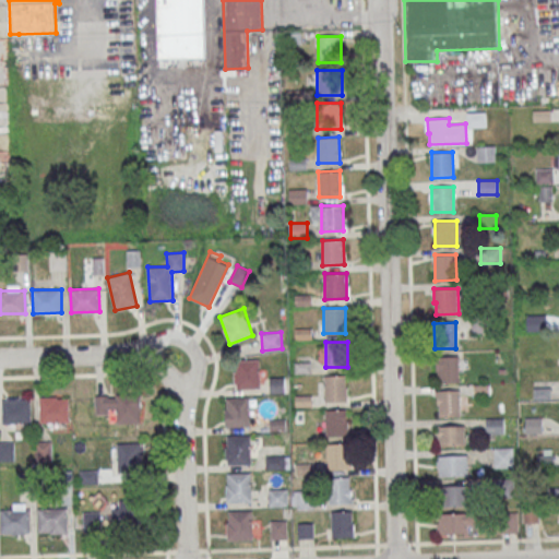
[(436,356),(436,381),(458,381),(458,355),(436,356)]
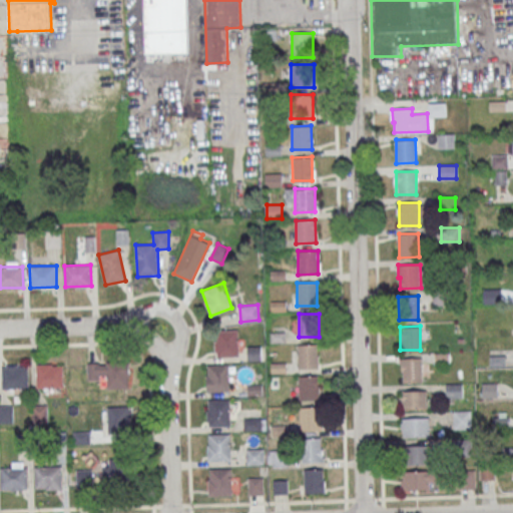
[(238,356),(237,330),(214,330),(214,356),(238,356)]
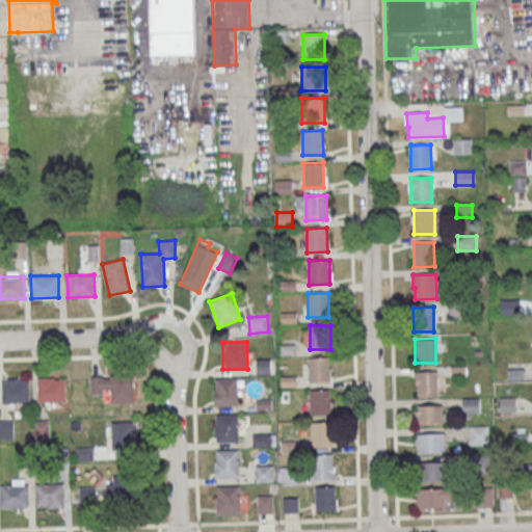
[(308,357),(309,381),(329,381),(328,356),(308,357)]
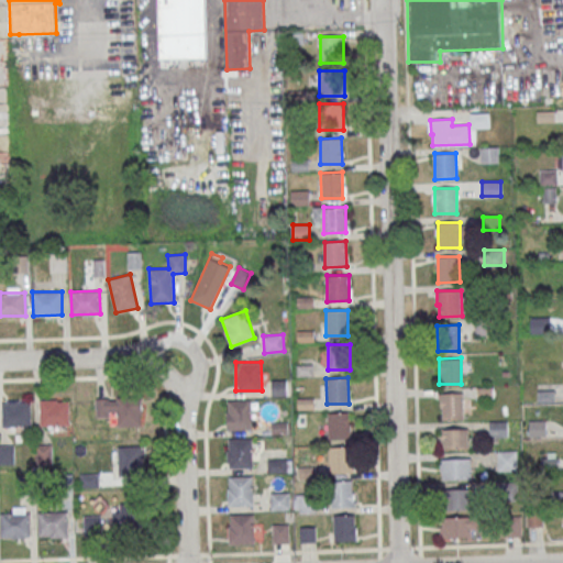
[(440,394),(440,408),(442,408),(442,419),(464,419),(464,393),(440,394)]
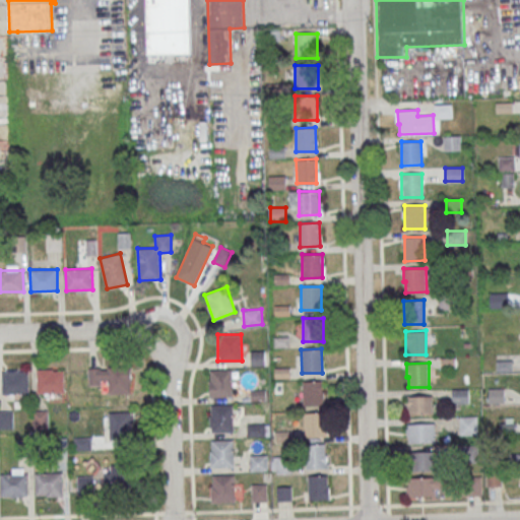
[(131,393),(131,368),(88,368),(88,384),(108,384),(108,393),(131,393)]
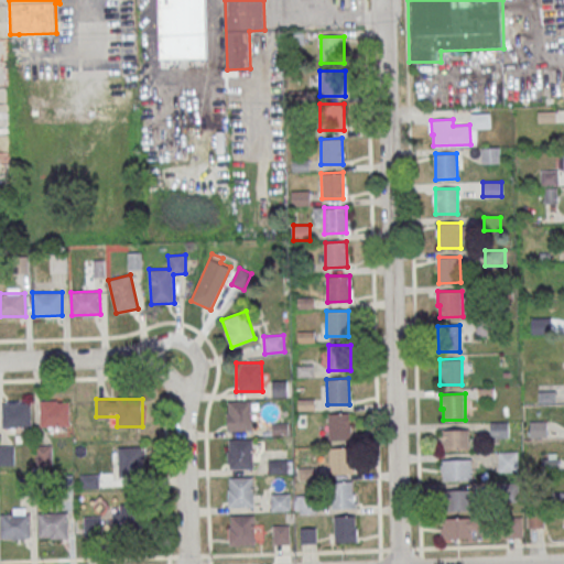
[(252,431),(252,401),(227,401),(227,431),(252,431)]
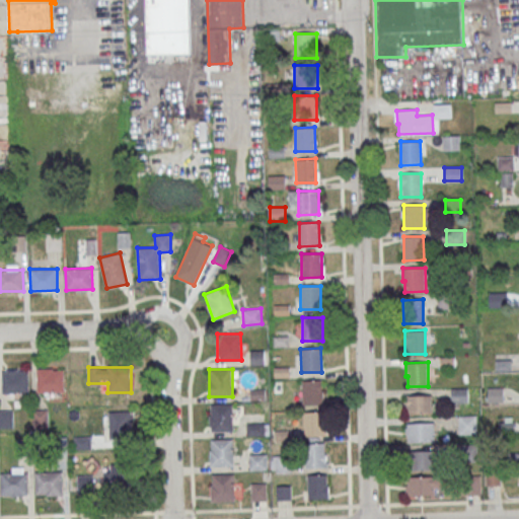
[(2,371),(28,370),(28,391),(2,392),(2,371)]
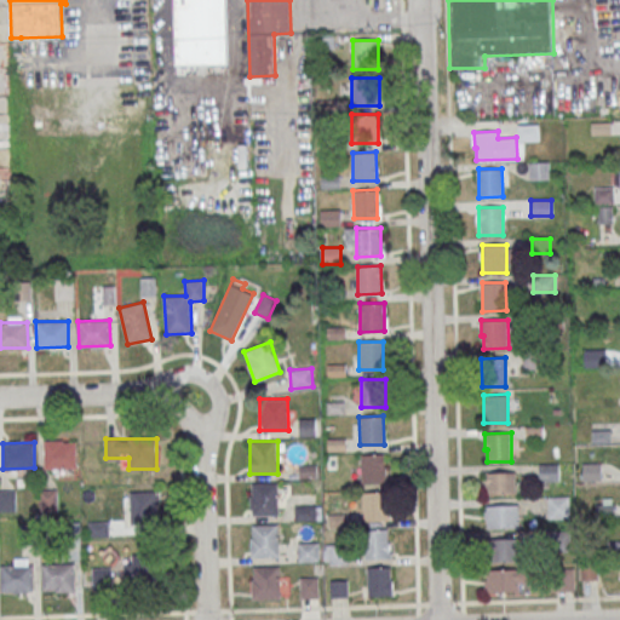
[(44,442),(75,442),(76,468),(45,469),(44,442)]
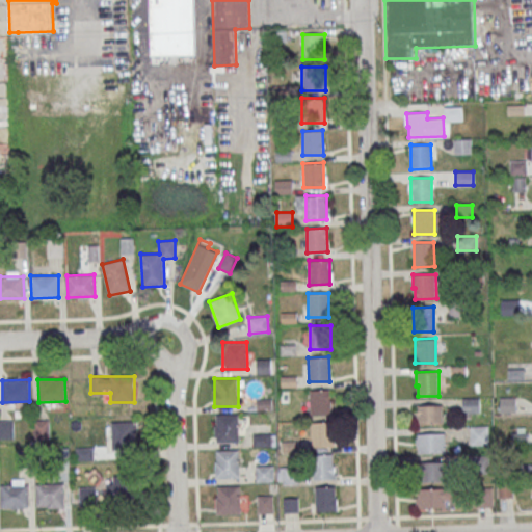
[(309,390),(310,414),(330,414),(329,389),(309,390)]
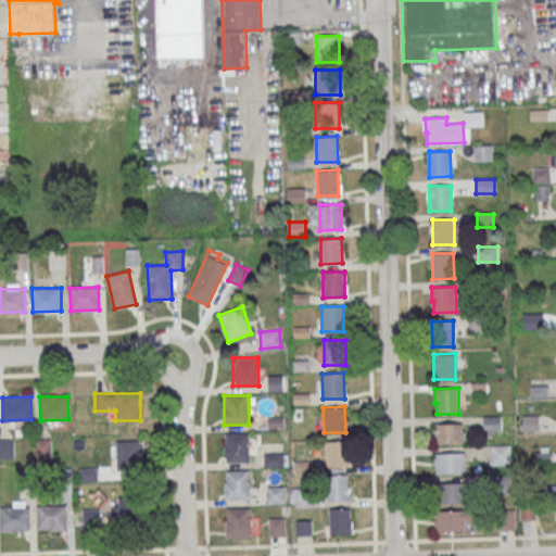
[(502,416),(483,416),(483,431),(502,431),(502,416)]
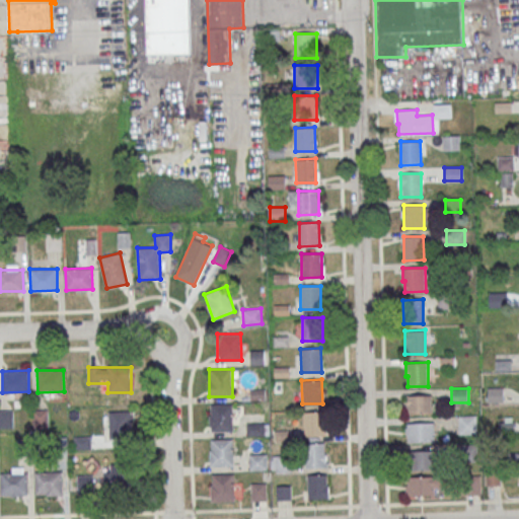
[(503,401),(503,388),(488,388),(488,401),(503,401)]
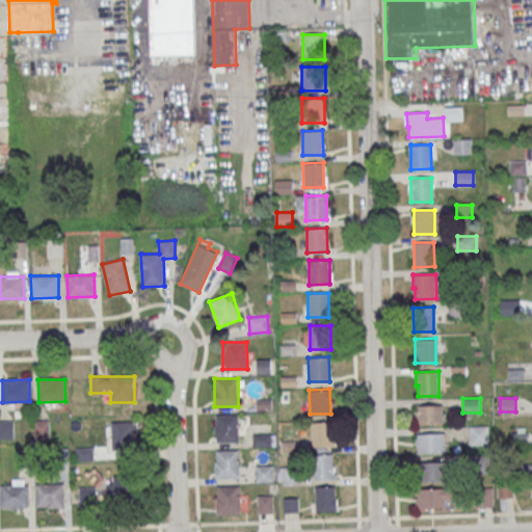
[(416,405),(416,424),(444,423),(443,405),(416,405)]
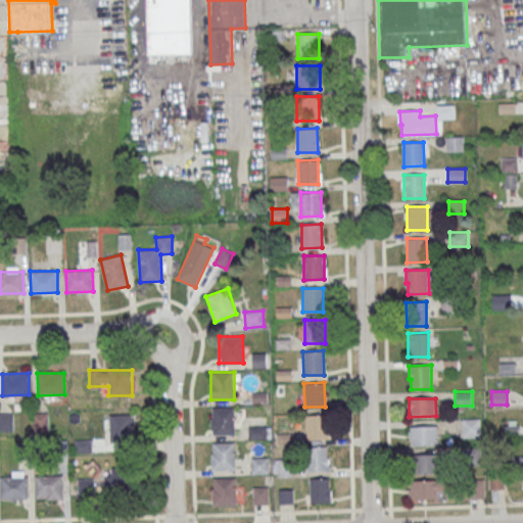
[(235,433),(235,407),(211,407),(211,433),(235,433)]
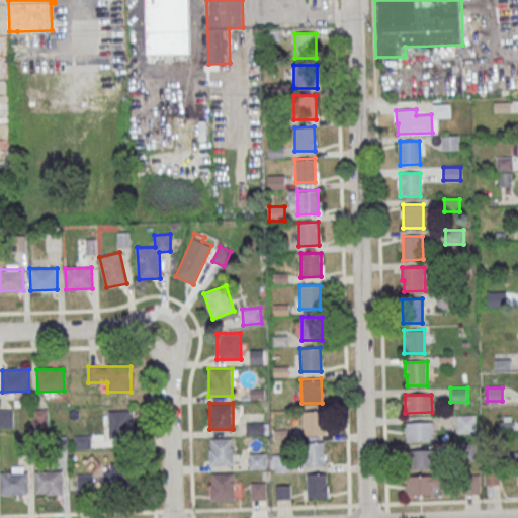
[(0,426),(13,427),(13,409),(0,408),(0,426)]
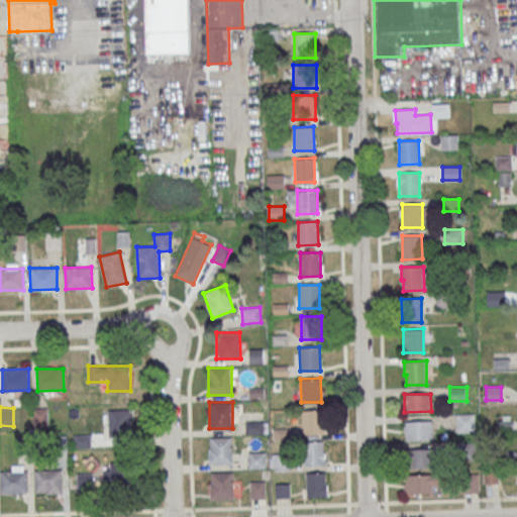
[(132,409),(109,409),(109,436),(132,435),(132,409)]
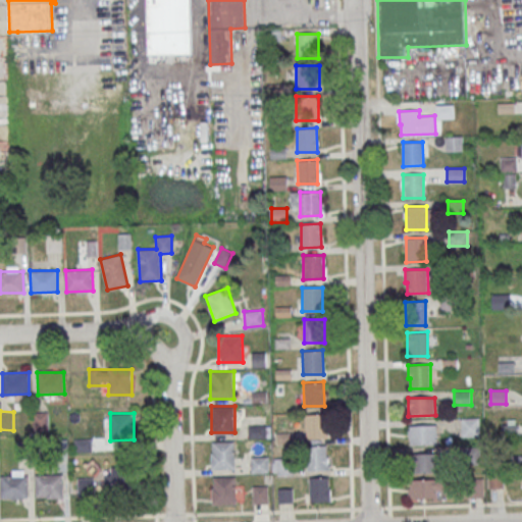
[(306,414),(307,437),(326,437),(326,414),(306,414)]
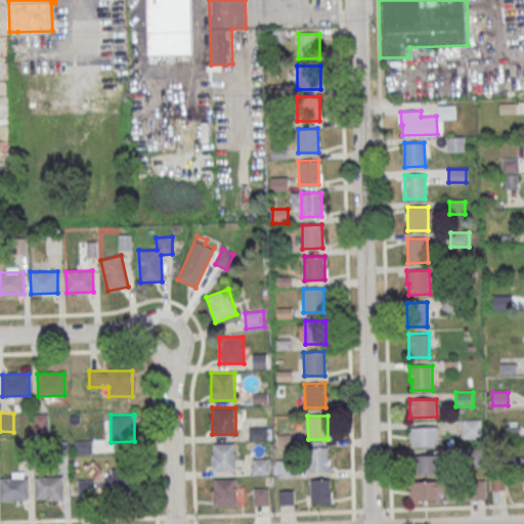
[(463,438),(479,438),(479,420),(463,420),(463,438)]
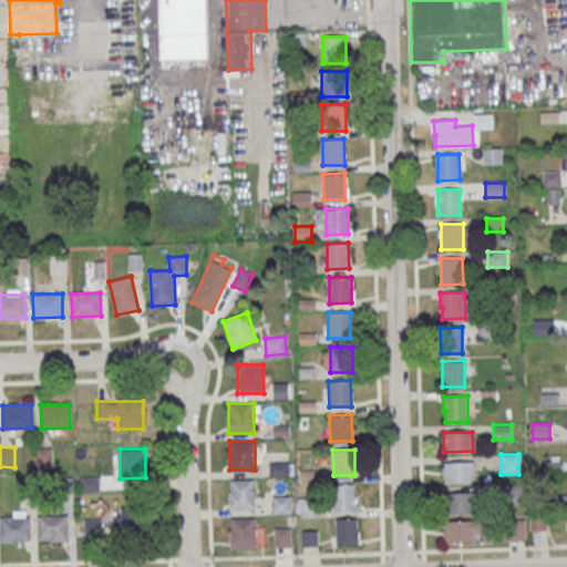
[(445,462),(445,483),(475,482),(474,461),(445,462)]
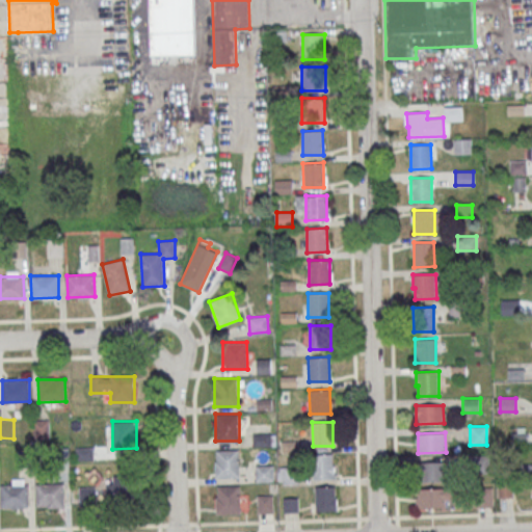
[(255,445),(271,445),(271,434),(255,434),(255,445)]
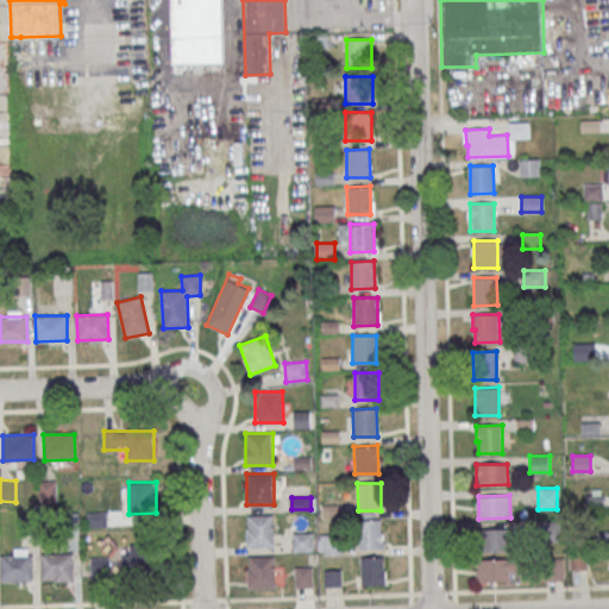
[(246,546),(274,546),(274,515),(246,515),(246,546)]
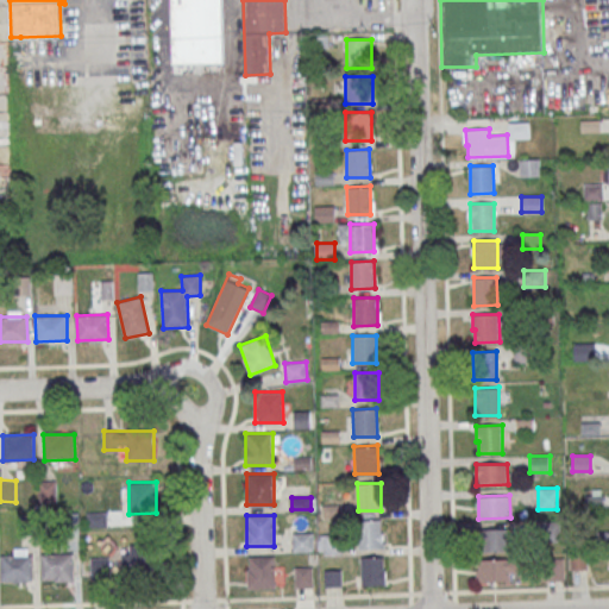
[(357,520),(358,547),(382,547),(381,520),(357,520)]
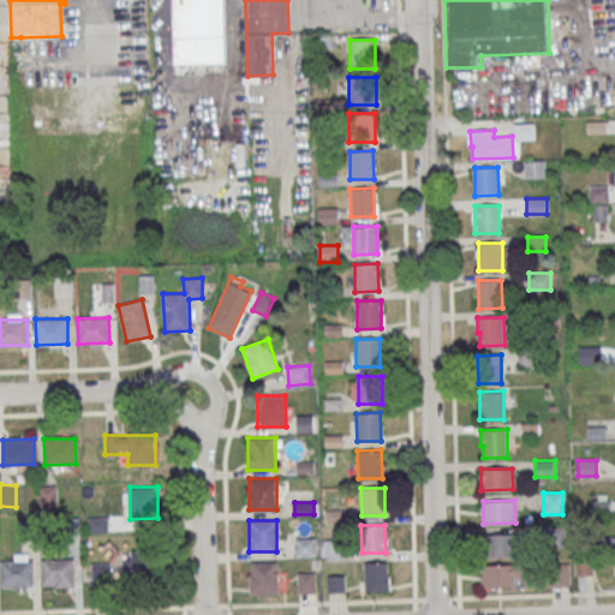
[(483,535),(484,556),(515,555),(515,533),(483,535)]
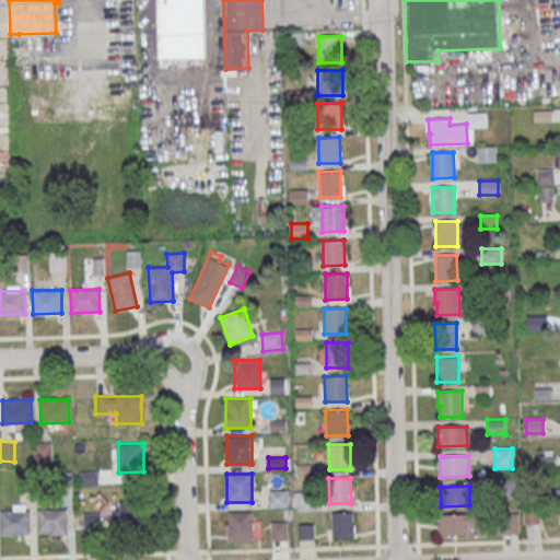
[(269,489),(269,508),(287,508),(287,489),(269,489)]
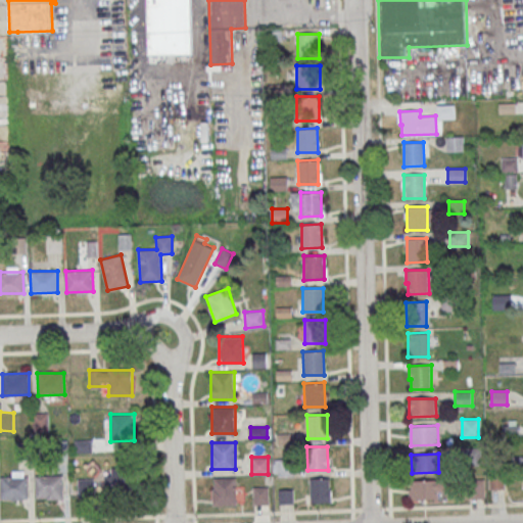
[(109,472),(104,472),(103,494),(130,494),(131,468),(109,467),(109,472)]
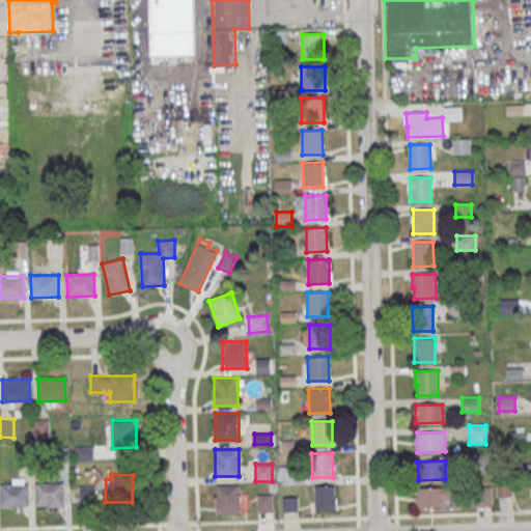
[(36,483),(63,482),(63,504),(36,505),(36,483)]
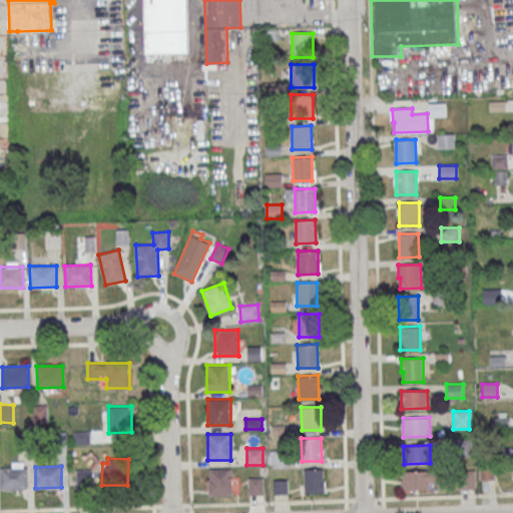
[(1,468),(27,467),(27,488),(1,489),(1,468)]
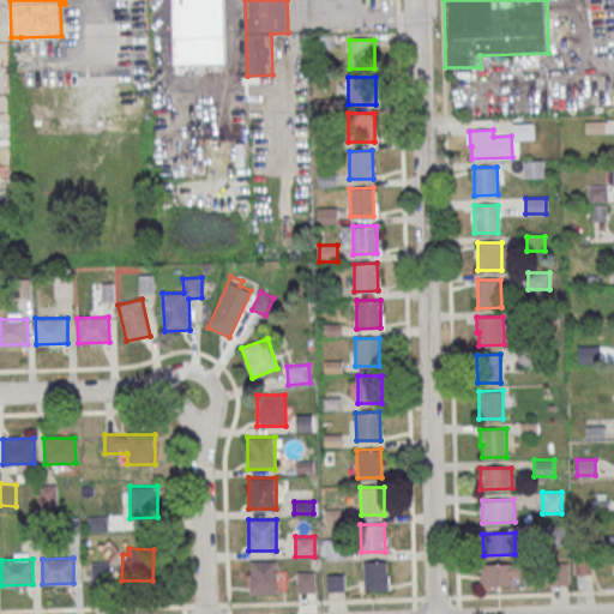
[(250,593),(278,593),(278,561),(250,561),(250,593)]
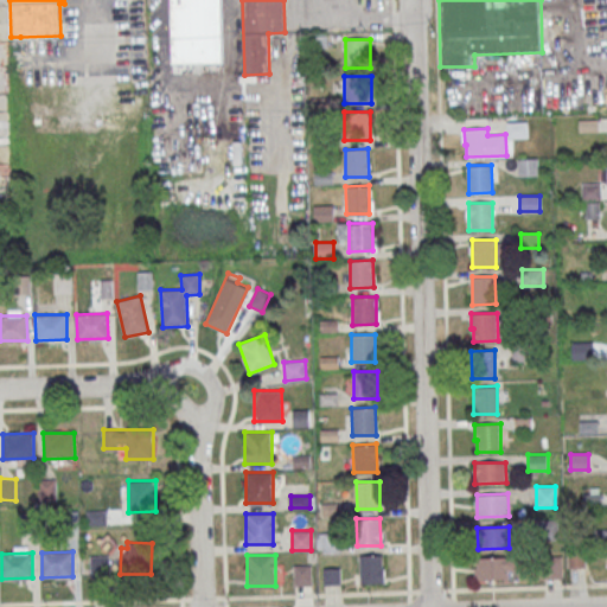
[(359,555),(360,583),(384,582),(383,555),(359,555)]
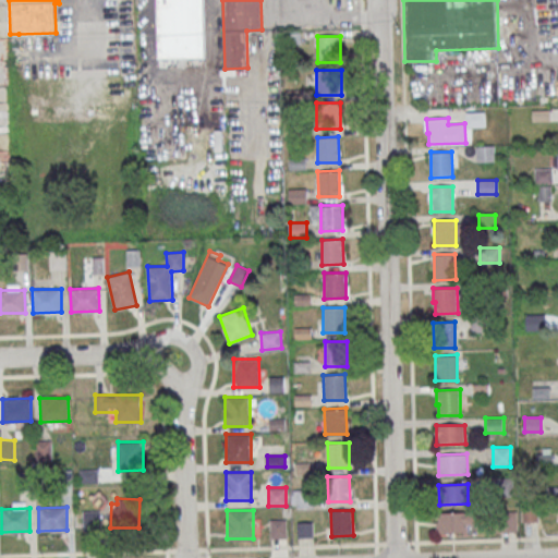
[(437,512),(438,533),(468,532),(466,511),(437,512)]
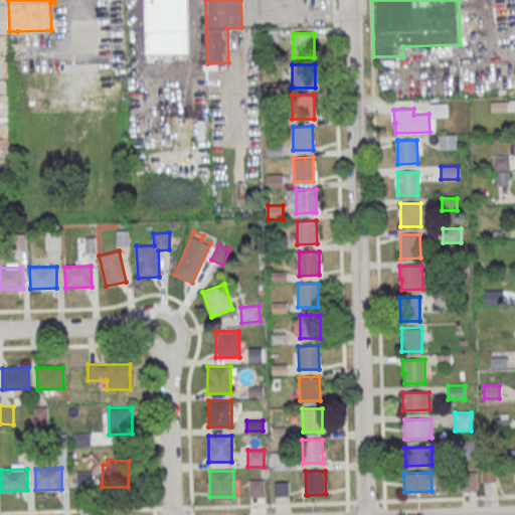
[(249,497),(265,497),(265,479),(249,479),(249,497)]
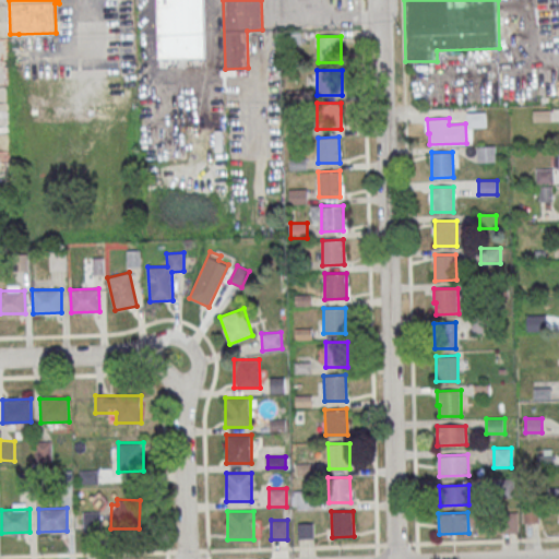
[(313,538),(313,523),(298,523),(298,538),(313,538)]
